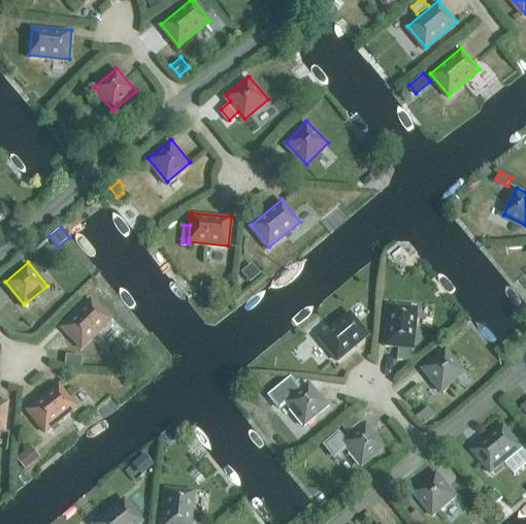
[(63,326),(83,347),(111,318),(91,298),(63,326)]
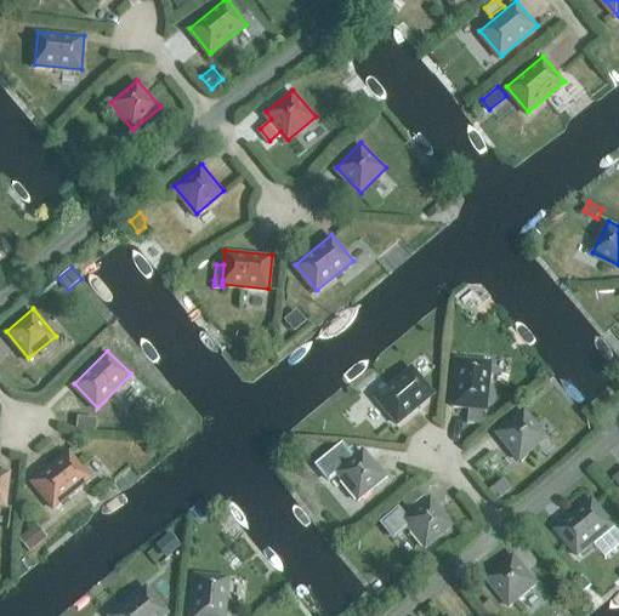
[(454,404),(469,405),(467,420),(486,421),(492,360),(458,357),(454,404)]
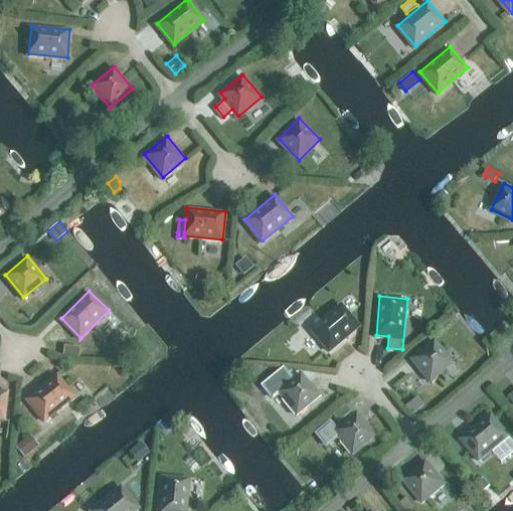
[(312,328),(330,349),(360,325),(342,303),(312,328)]
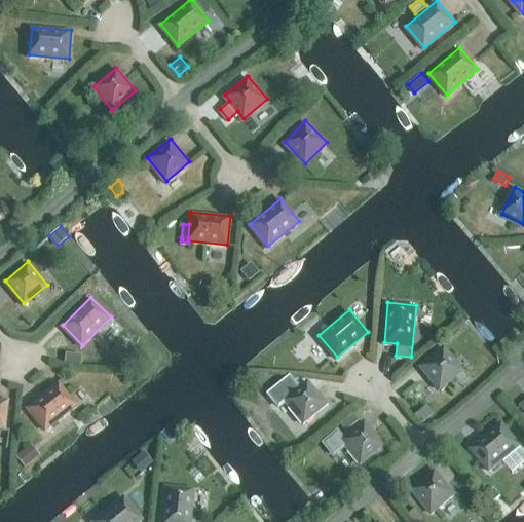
[(444,346),(420,365),(440,388),(462,369),(444,346)]
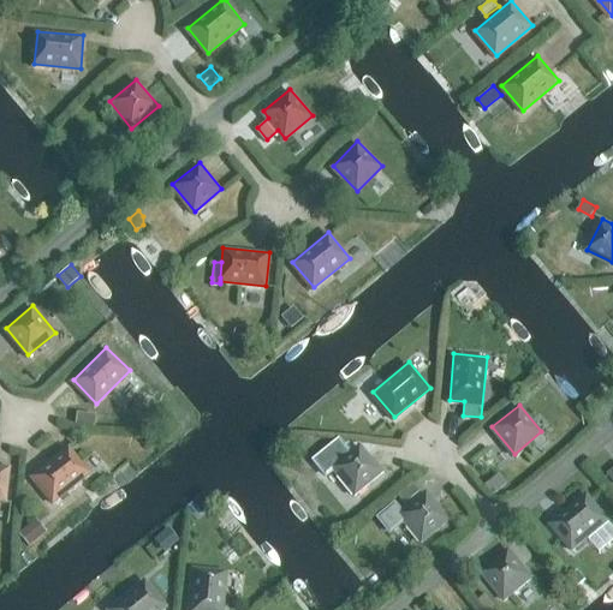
[(78,411),(76,424),(96,426),(97,413),(78,411)]
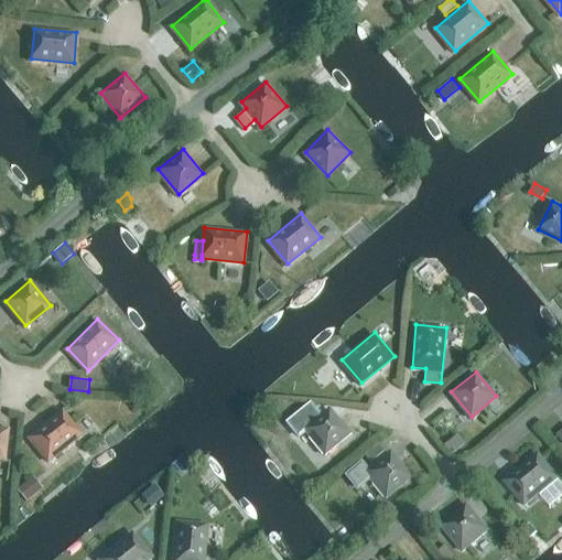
[(305,428),(326,453),(350,432),(330,408),(305,428)]
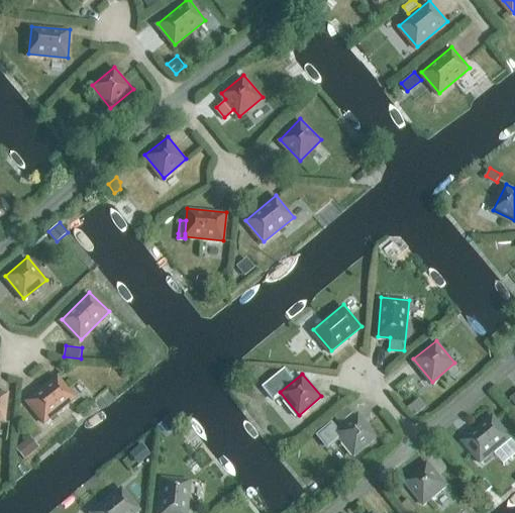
[(27,400),(45,421),(76,397),(58,375),(27,400)]
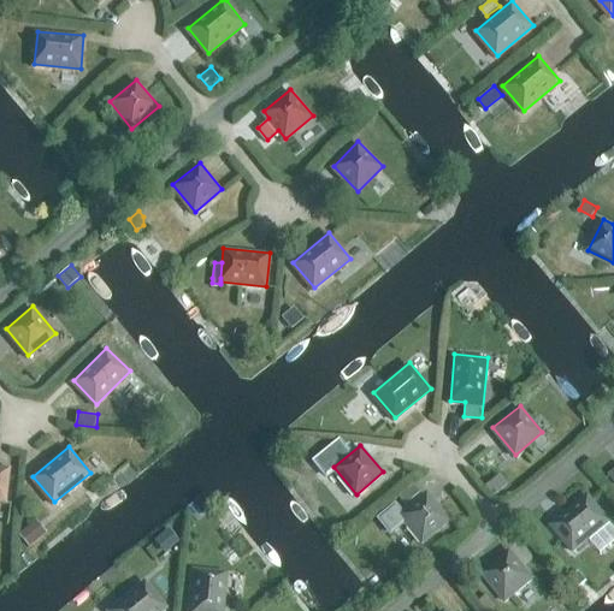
[(0,466),(0,499),(6,500),(10,467),(0,466)]
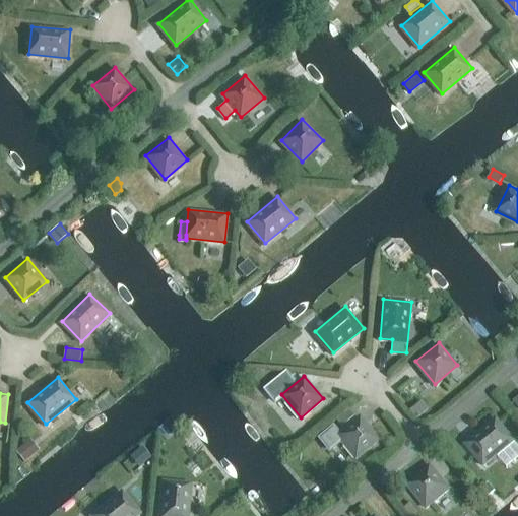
[(326,404),(332,410),(344,400),(339,393),(326,404)]
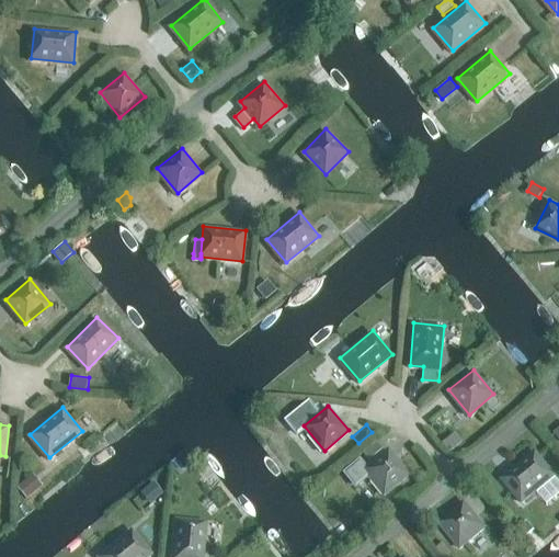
[(443,442),(451,451),(464,440),(456,430),(443,442)]
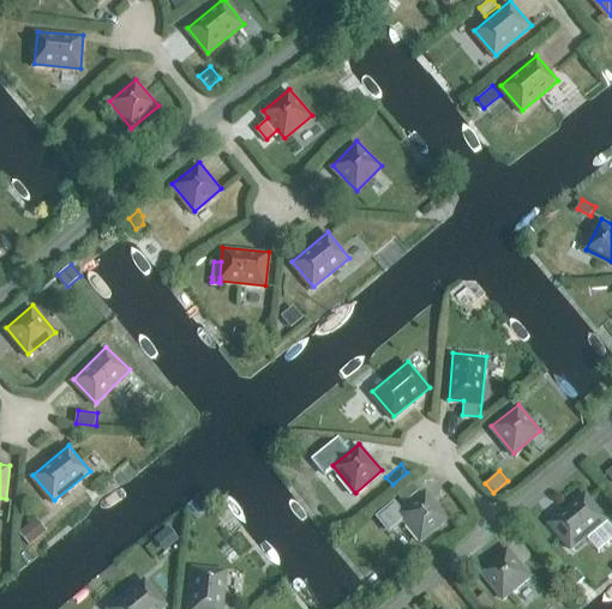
[(399,493),(406,501),(420,489),(413,481),(399,493)]
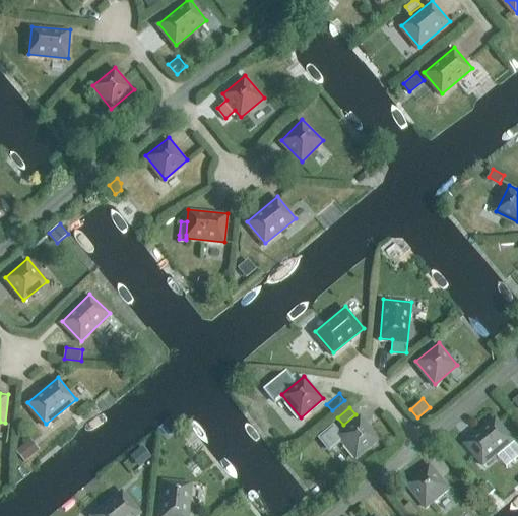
[(341,438),(357,456),(379,438),(361,414),(339,433),(333,425),(319,436),(329,448),(341,438)]
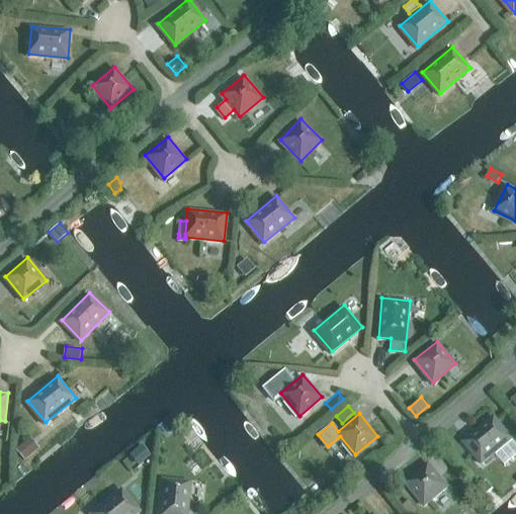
[(464,440),(483,462),(513,437),(495,415),(464,440)]
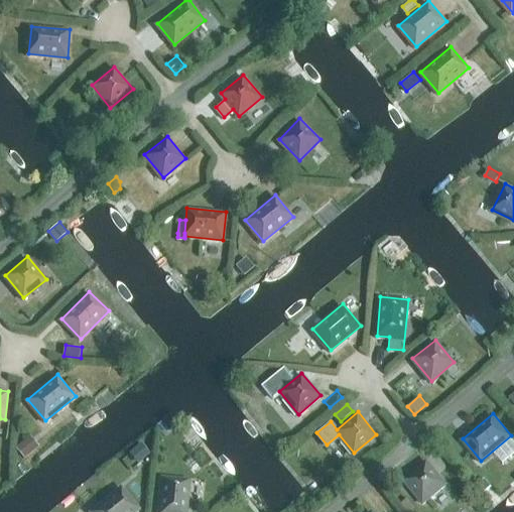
[(16,446),(25,458),(37,448),(28,436),(16,446)]
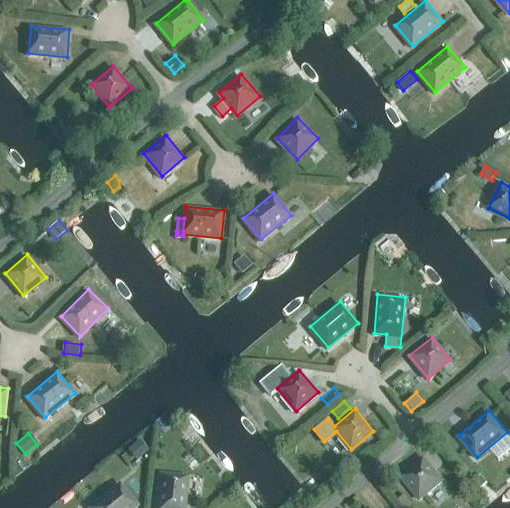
[(138,459),(150,449),(141,438),(129,449),(138,459)]
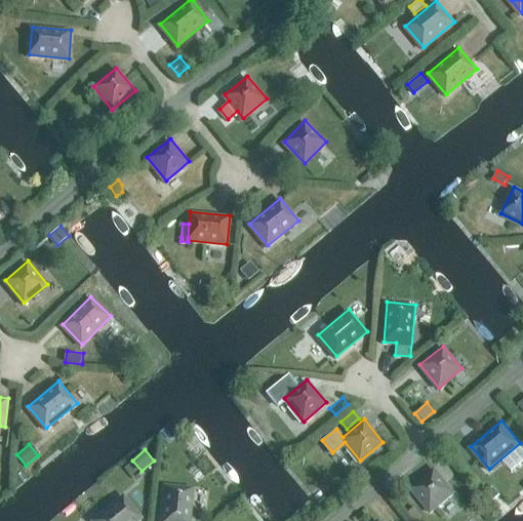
[(436,469),(412,488),(432,511),(454,492),(436,469)]
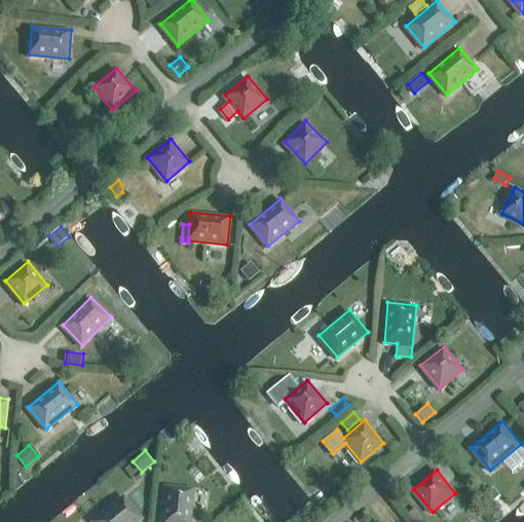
[(190,521),(194,488),(165,485),(161,521),(190,521)]
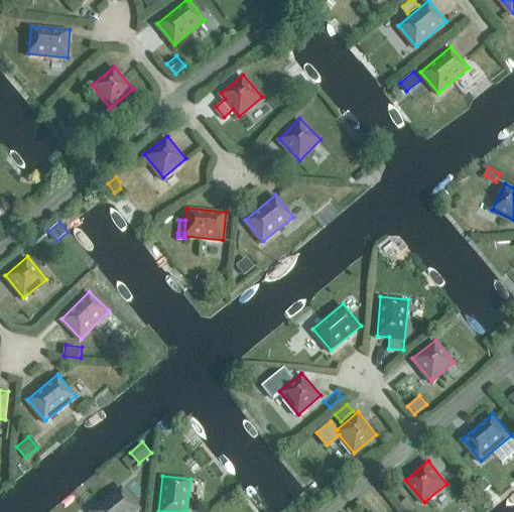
[(492,485),(486,477),(478,484),(484,492),(492,485)]
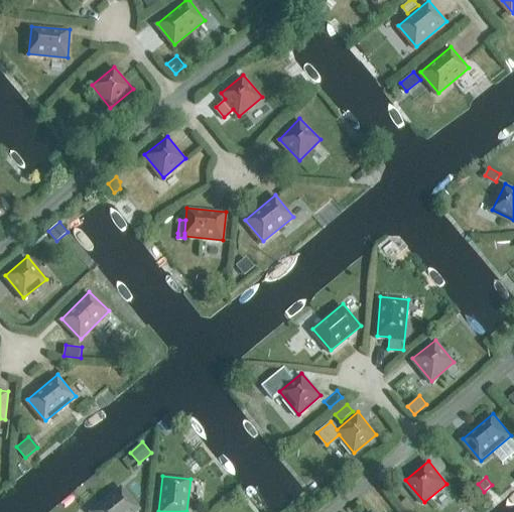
[(92,511),(93,511),(133,511),(140,507),(122,486),(92,511)]
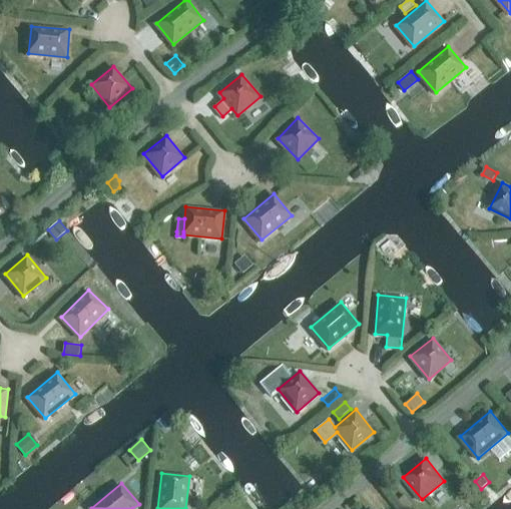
[(406,508),(413,502),(407,493),(399,499),(406,508)]
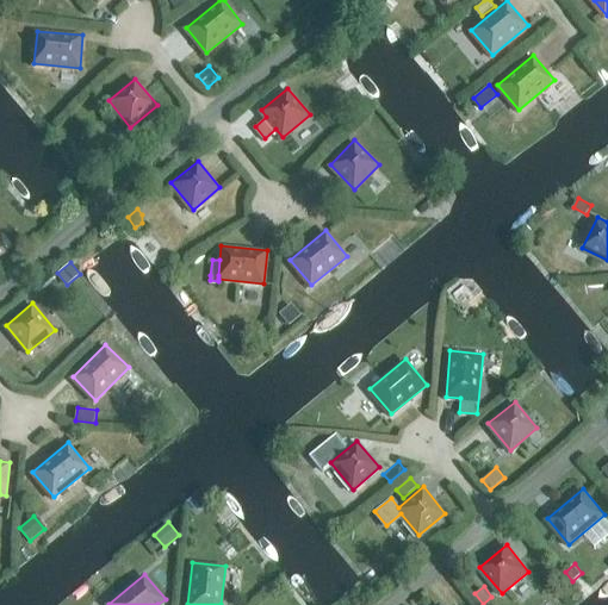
All buildings are outlined.
